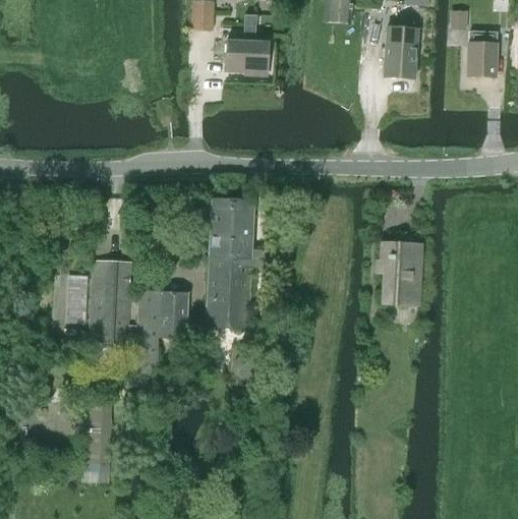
[(193,0),(192,27),(208,27),(214,29),(216,29),(217,0),(193,0)]
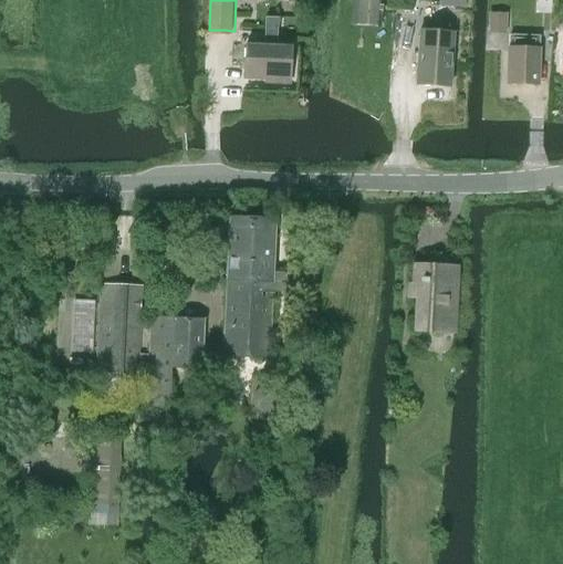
[(356,0),(354,23),(383,25),(384,0),(356,0)]
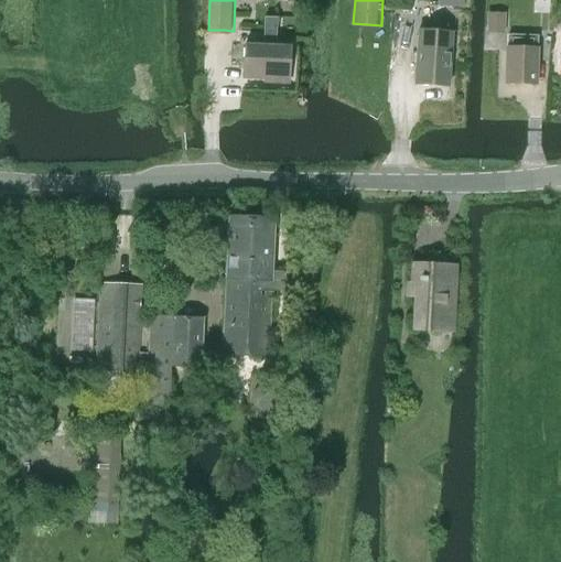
[(489,10),(488,31),(491,31),(508,32),(508,11),(491,11),(489,10)]
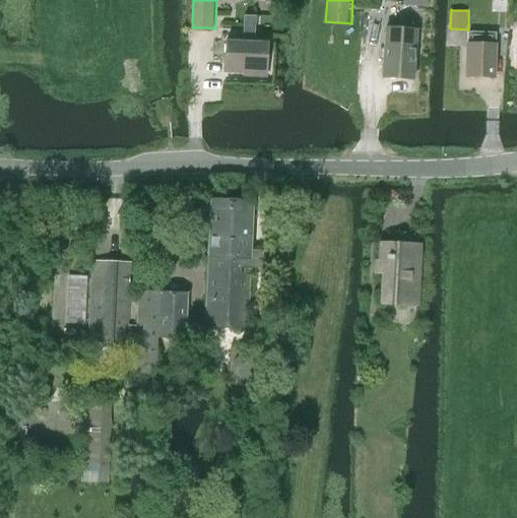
[(227,40),(225,70),(252,70),(252,74),(268,75),(269,41),(257,41),(258,14),(246,14),(246,15),(245,41),(227,40)]
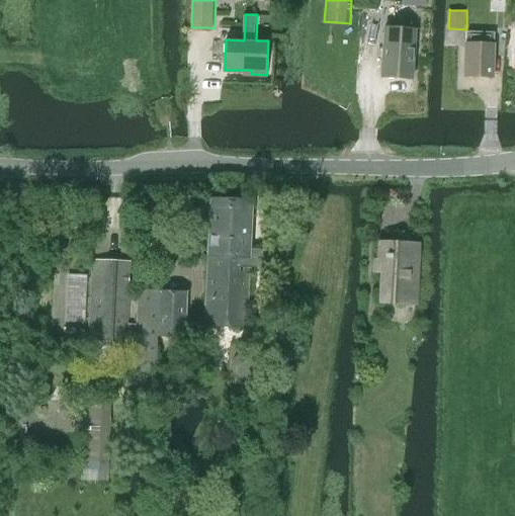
[(388,27),(383,75),(414,77),(417,29),(388,27)]
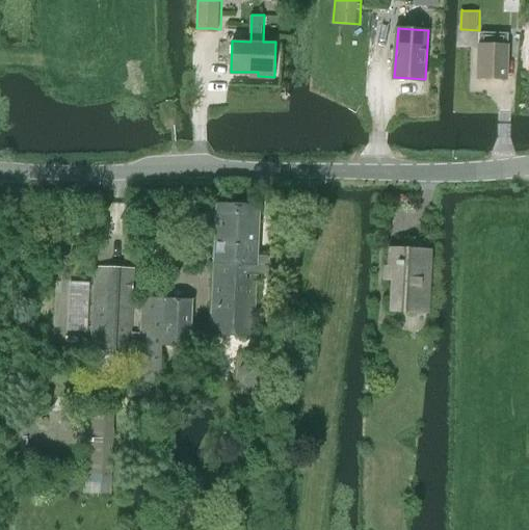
[(482,31),(480,75),(506,76),(508,31),(482,31)]
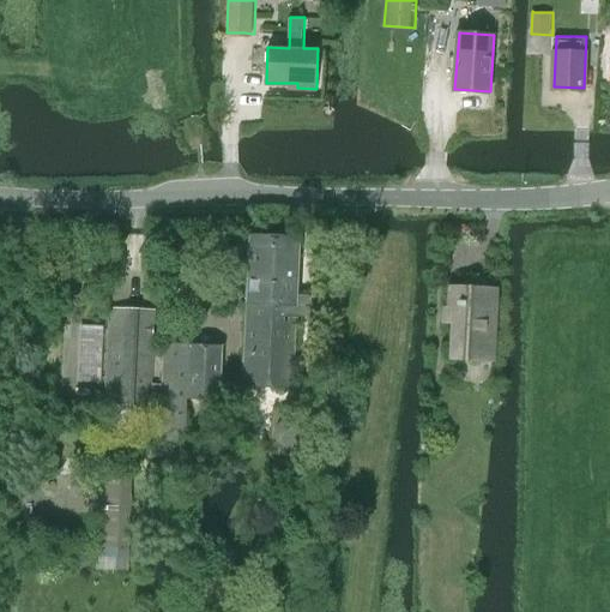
[(300,234),(249,232),(243,381),(293,383),(296,321),(301,321),(301,311),(324,312),(325,292),(297,291),(300,234)]
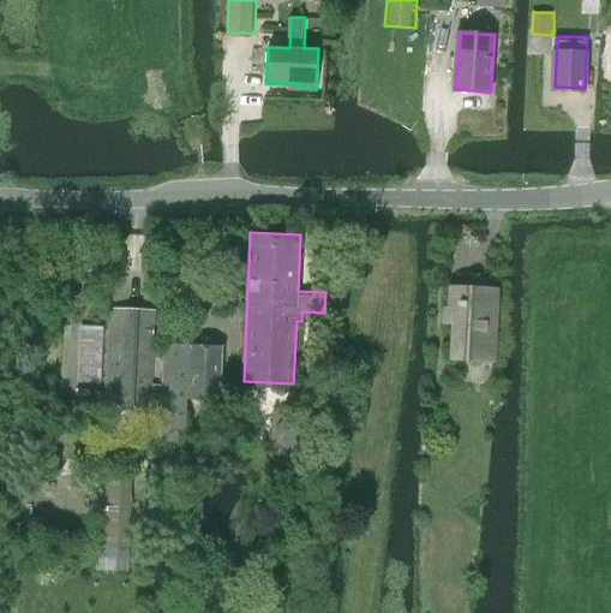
[(449,284),(448,322),(456,323),(455,356),(496,357),(498,286),(457,285),(449,284)]
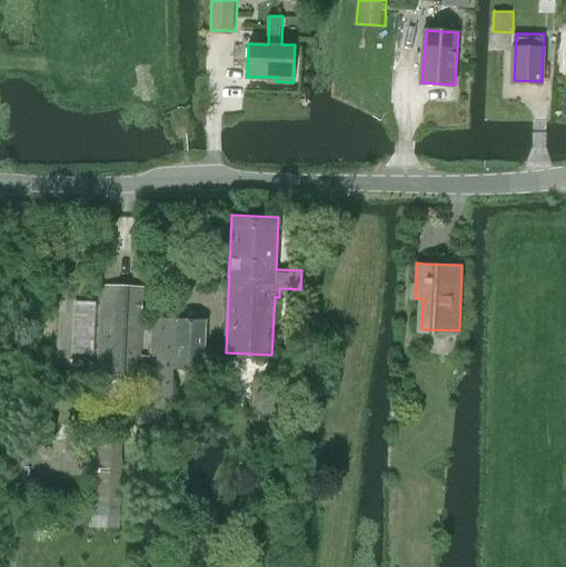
[(144,286),(103,284),(99,374),(139,376),(144,286)]
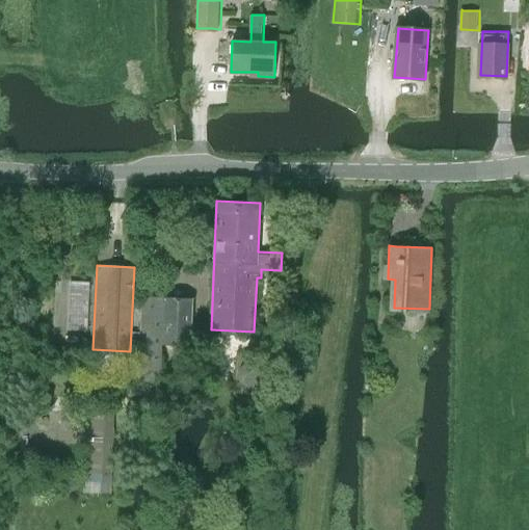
[(142,295),(139,379),(162,379),(163,343),(166,343),(172,344),(177,344),(181,344),(185,344),(186,344),(187,344),(188,344),(189,344),(190,344),(190,343),(192,297),(142,295)]
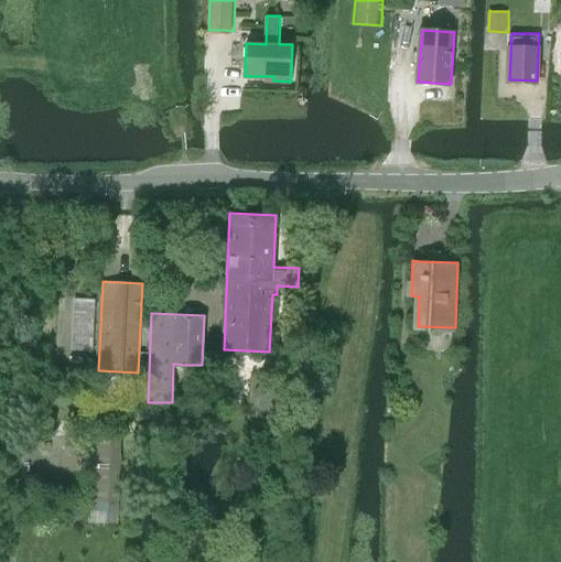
[(254,399),(271,412),(291,403),(294,379),(276,367),(256,376),(254,399)]
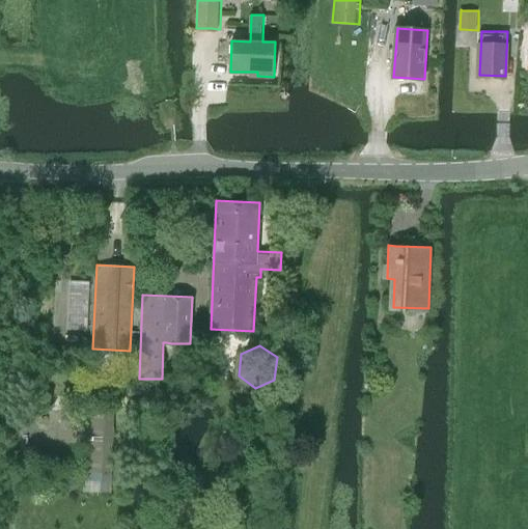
[(87,407),(85,471),(113,472),(115,408),(87,407)]
